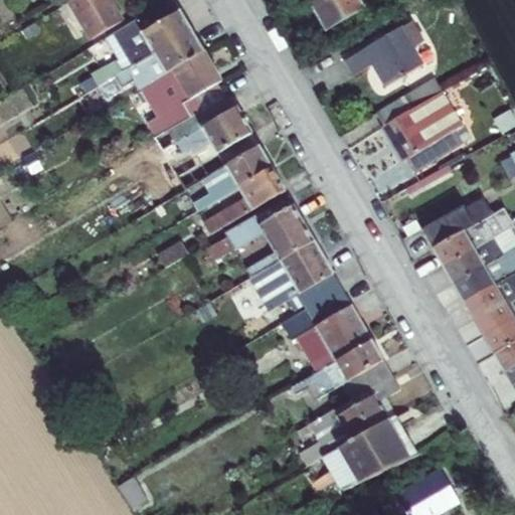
[(73,0),(57,10),(66,25),(78,17),(93,42),(122,24),(107,0),(73,0)]
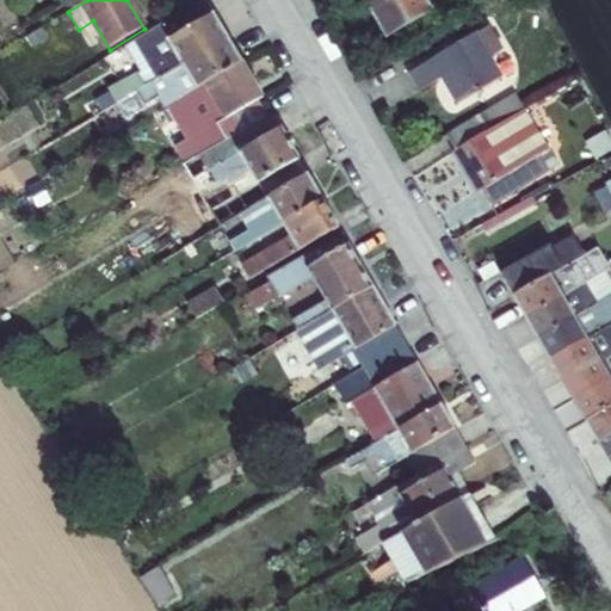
[(160,79),(229,38),(207,0),(204,0),(139,42),(137,42),(160,79)]
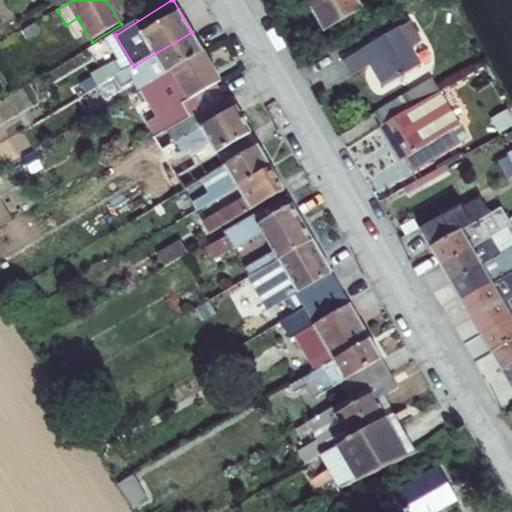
[(307,0),(325,30),(362,9),(362,8),(357,0),(307,0)]
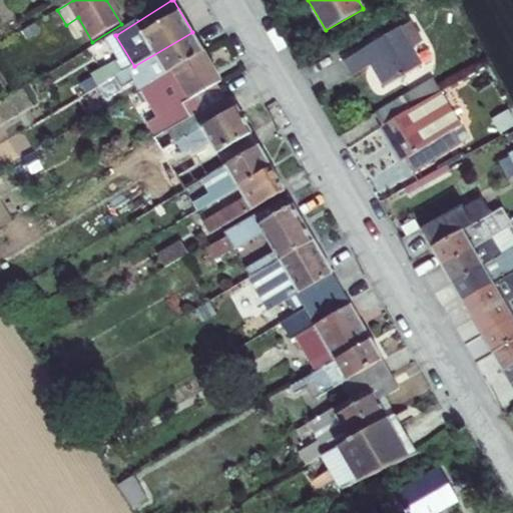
[(57,10),(51,13),(59,28),(66,25),(57,10)]
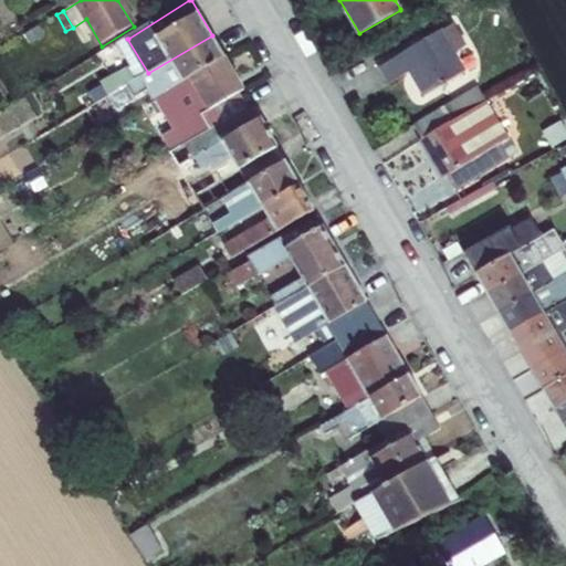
[(33,51),(65,31),(56,14),(22,34),(33,51)]
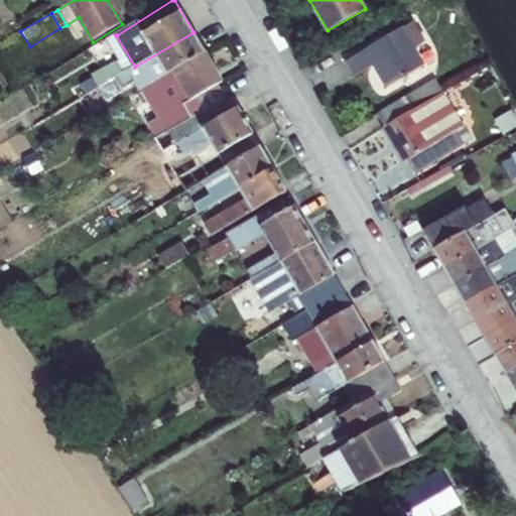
[(403,26),(345,60),(354,76),(373,65),(386,86),(424,63),(403,26)]
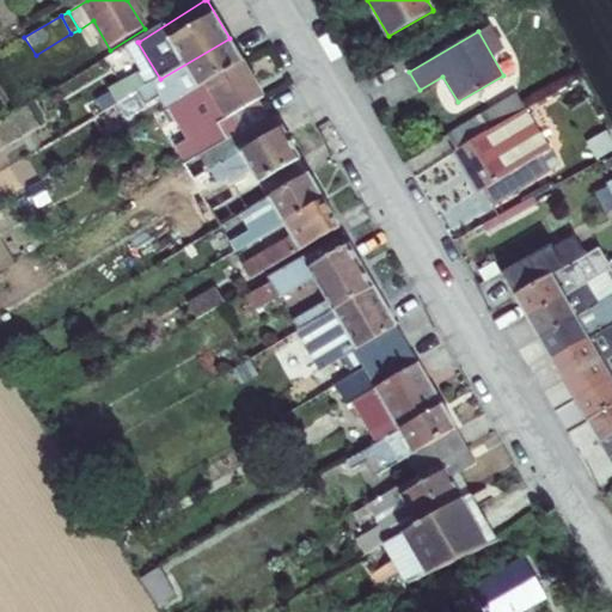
[(196,91),(244,63),(230,38),(160,79),(145,89),(138,93),(146,106),(158,101),(166,109),(196,91)]
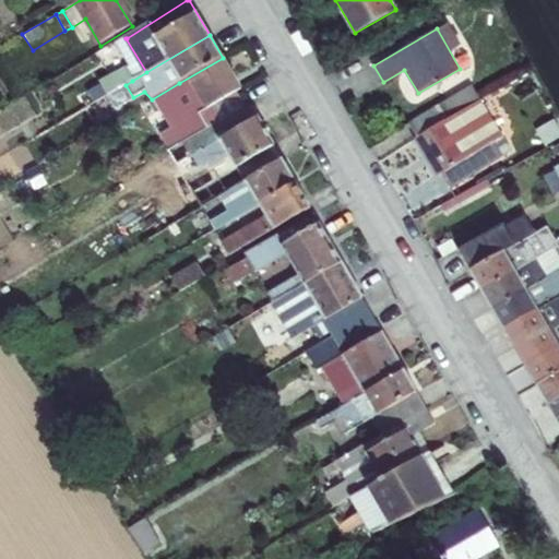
[(230,81),(235,79),(223,58),(179,83),(206,129),(247,106),(239,94),(230,81)]
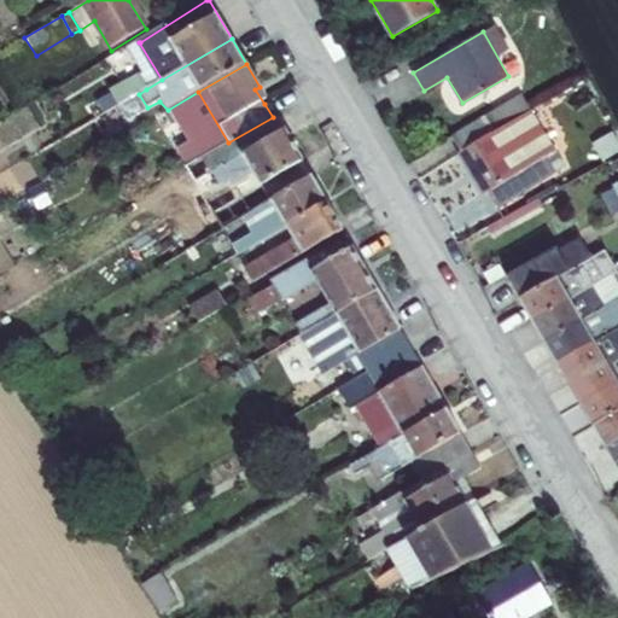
[(139,94),(146,89),(139,76),(111,92),(118,106),(139,94)]
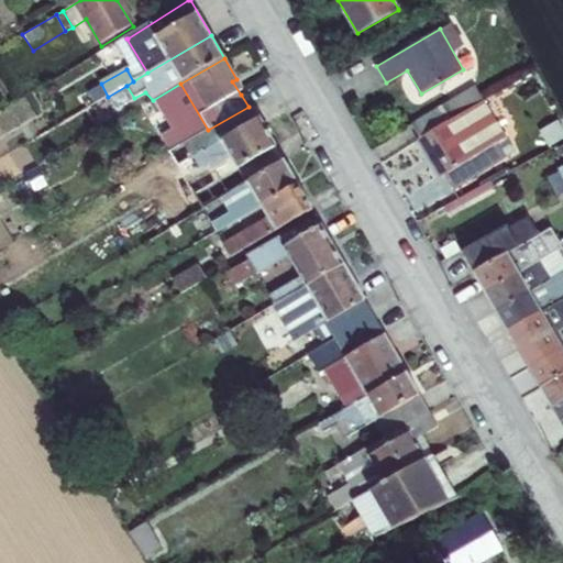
[(241,95),(244,91),(236,79),(232,81),(241,95)]
